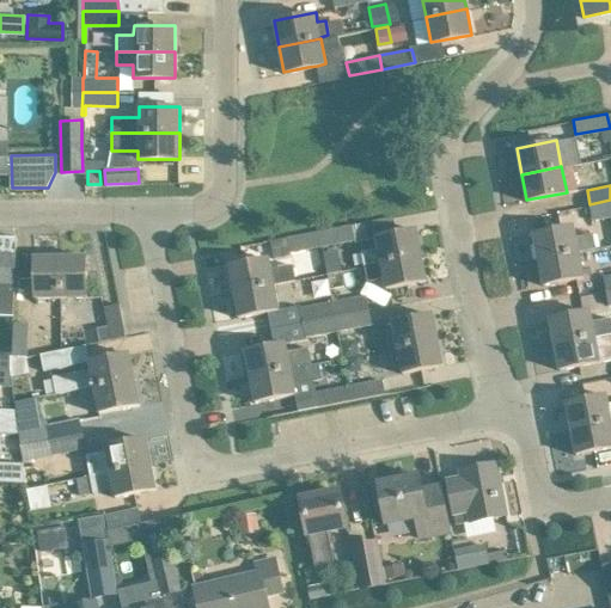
[(610,200),(590,204),(592,219),(610,215),(610,217),(610,200)]
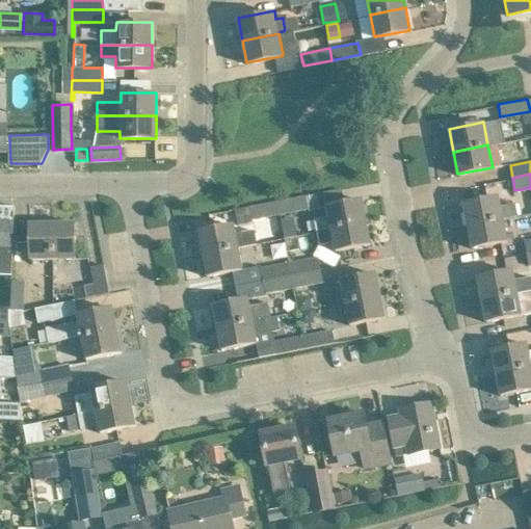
[(275,200),(279,212),(318,204),(316,192),(275,200)]
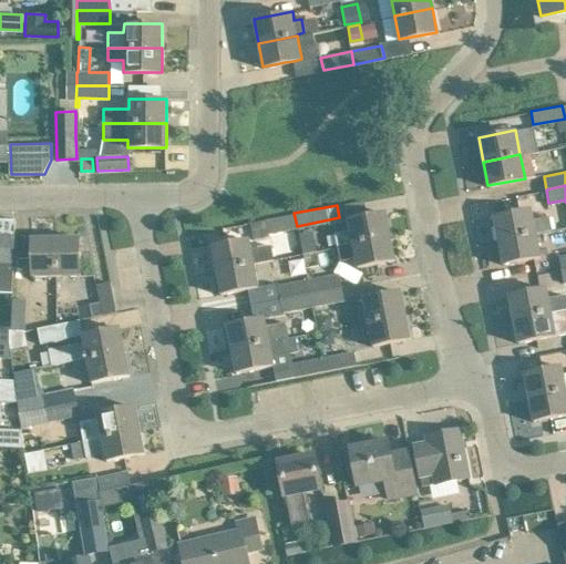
[(530,208),(493,216),(497,241),(535,233),(534,232),(552,228),(548,214),(532,217),(530,208)]
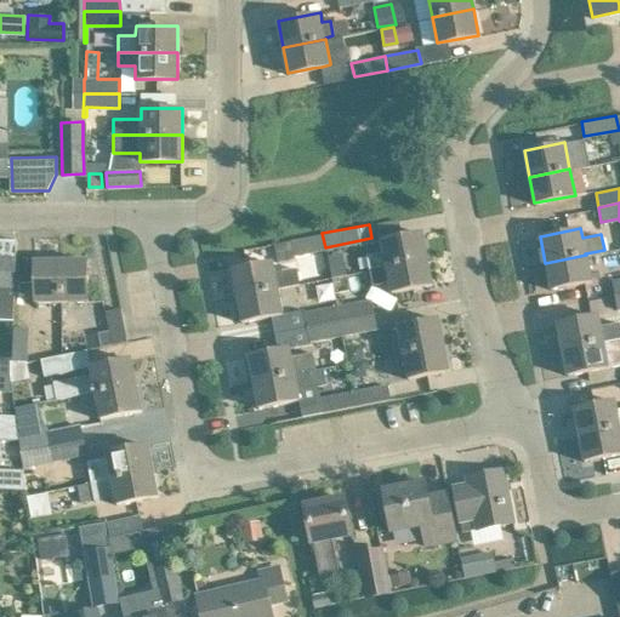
[(369,269),(427,257),(421,232),(380,240),(381,250),(367,253),(369,269)]
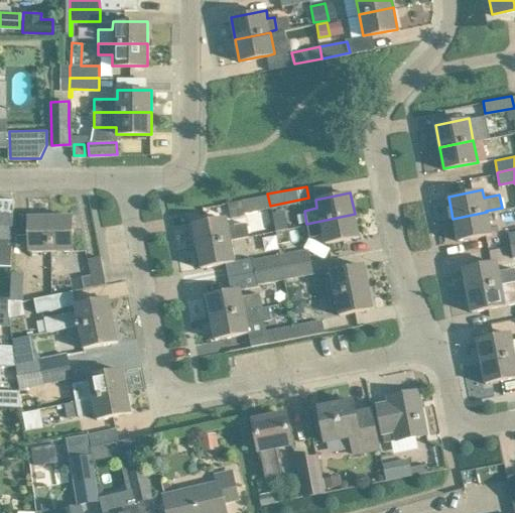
[(243,211),(270,206),(267,194),(224,203),(227,217),(244,214),(243,211)]
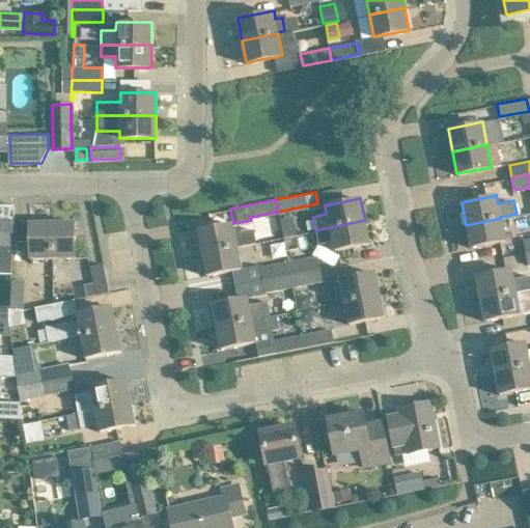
[(0,272),(12,273),(12,246),(14,204),(0,203),(0,272)]
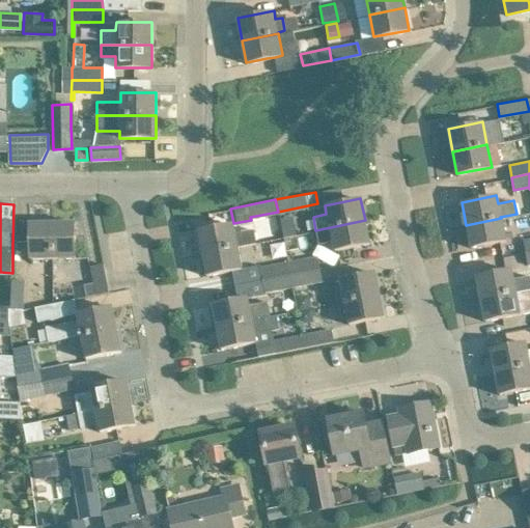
[(501,218),(466,225),(470,247),(505,240),(501,218)]
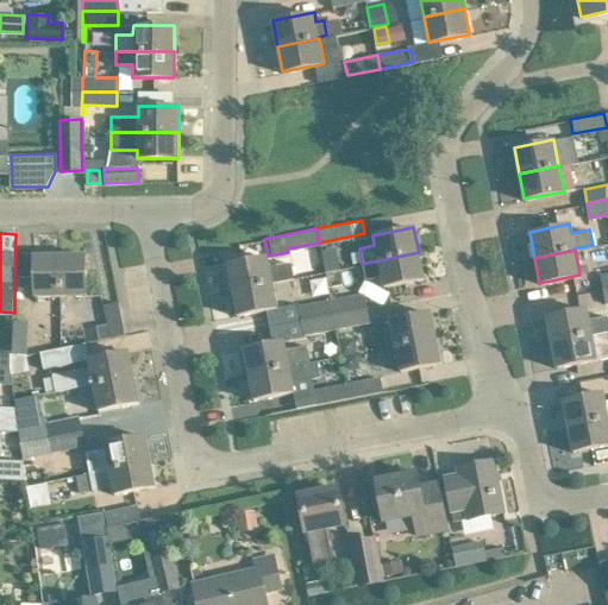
[(419,252),(362,264),(364,277),(380,275),(382,287),(424,278),(419,252)]
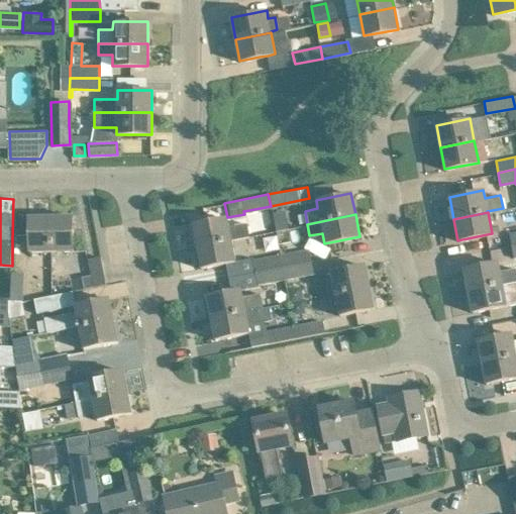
[(28,251),(43,251),(50,251),(49,216),(28,217),(28,251)]
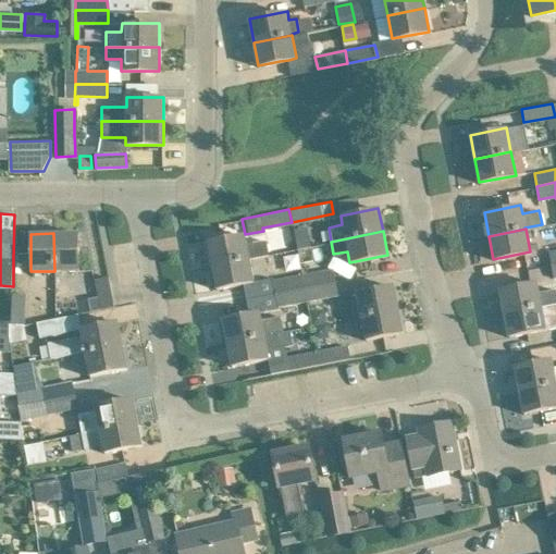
[(77,233),(53,233),(54,271),(78,270),(77,233)]
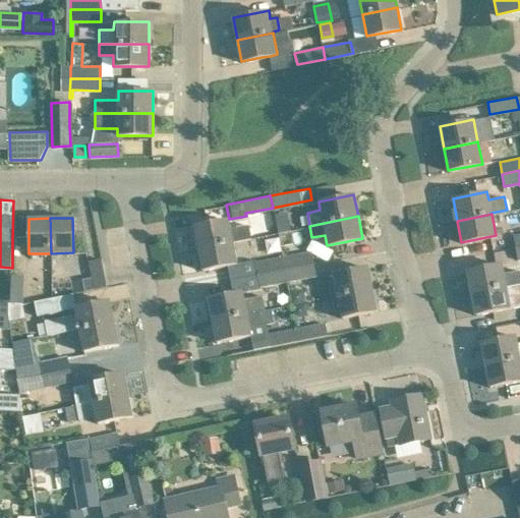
[(193,226),(197,247),(232,240),(250,237),(247,223),(229,226),(228,219),(193,226)]
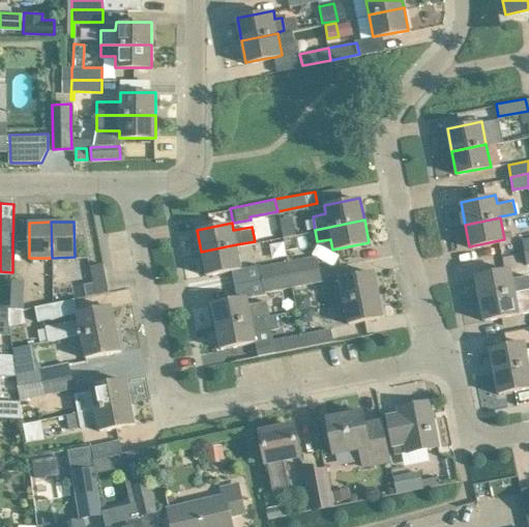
[(265,238),(264,249),(282,250),(283,239),(265,238)]
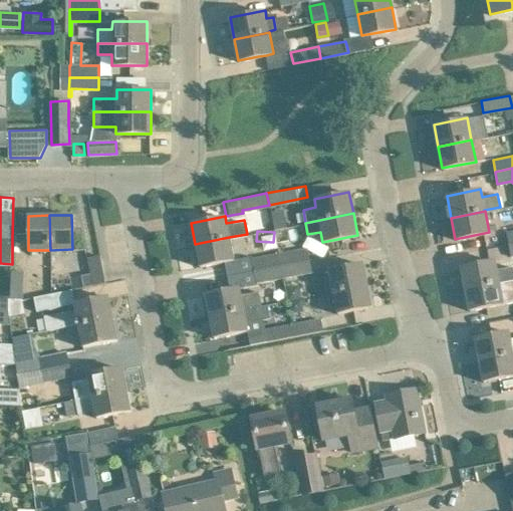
[(224,261),(227,275),(281,264),(278,252),(250,258),(250,255),(233,258),(229,237),(195,244),(200,266),(224,261)]
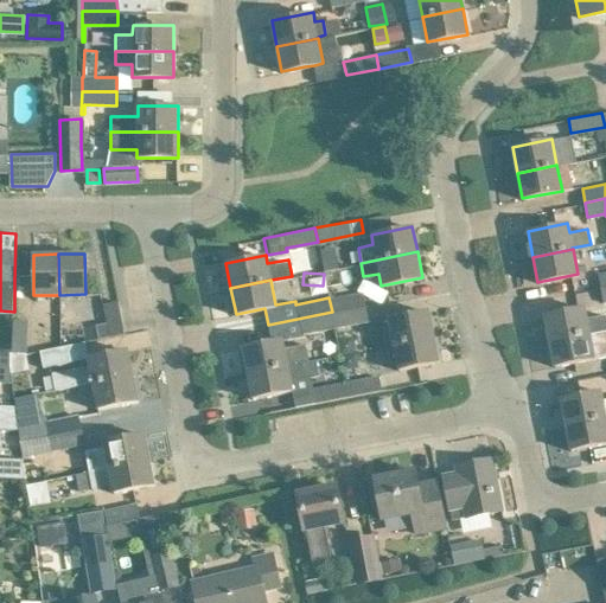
[(365,306),(362,292),(329,297),(332,312),(365,306)]
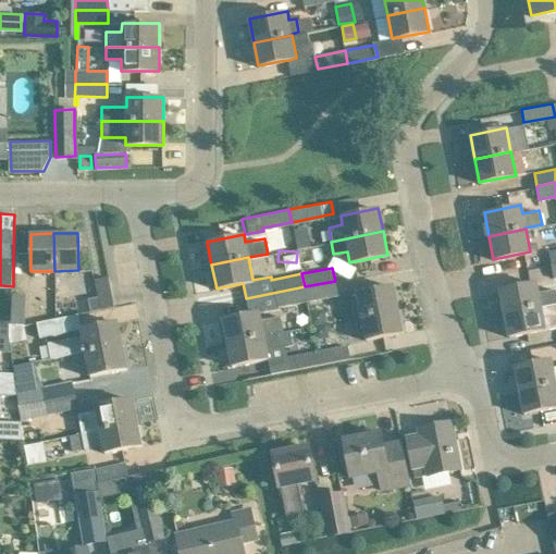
[(99,294),(87,296),(89,309),(101,307),(101,308),(114,306),(108,275),(96,279),(99,294)]
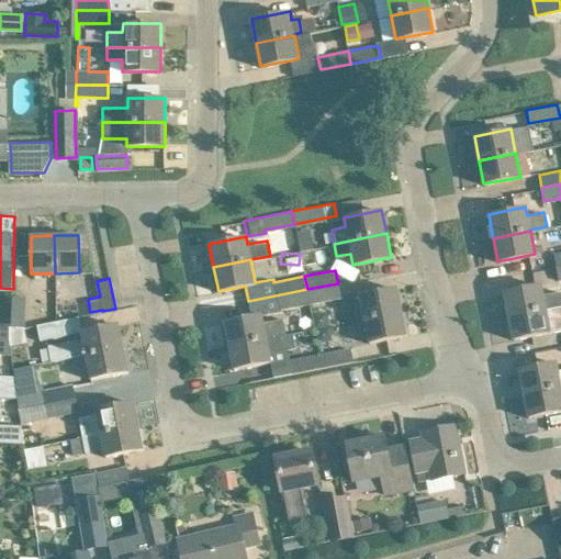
[(338,283),(307,289),(310,302),(340,295),(338,283)]
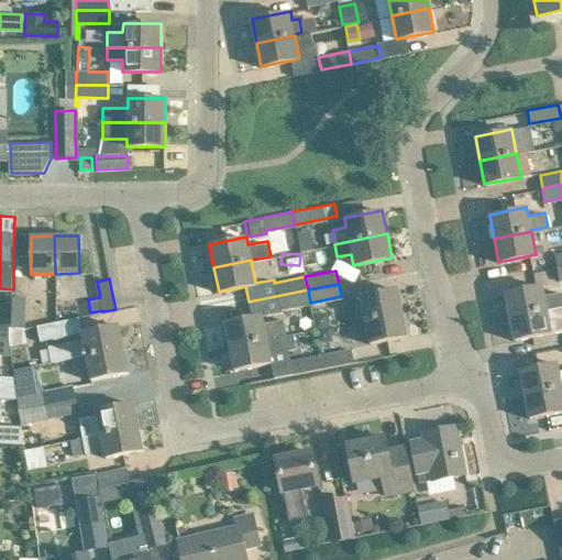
[(541,285),(505,292),(509,317),(561,307),(561,306),(561,305),(561,297),(561,291),(543,294),(541,285)]
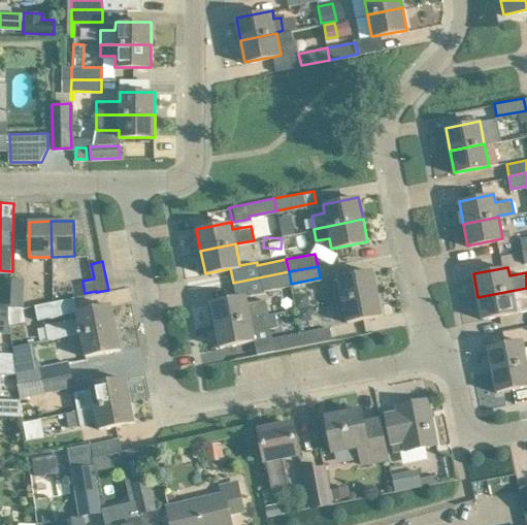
[(372,270),(338,277),(342,299),(376,293),(372,270)]
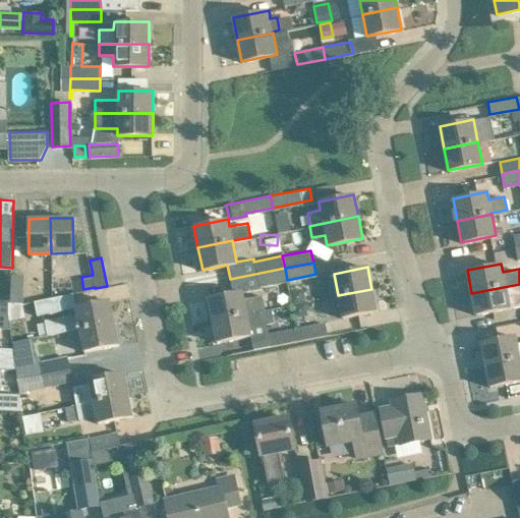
[(208,298),(212,320),(265,308),(264,308),(262,294),(243,298),(242,291),(258,288),(258,285),(287,280),(285,268),(230,279),(233,293),(208,298)]
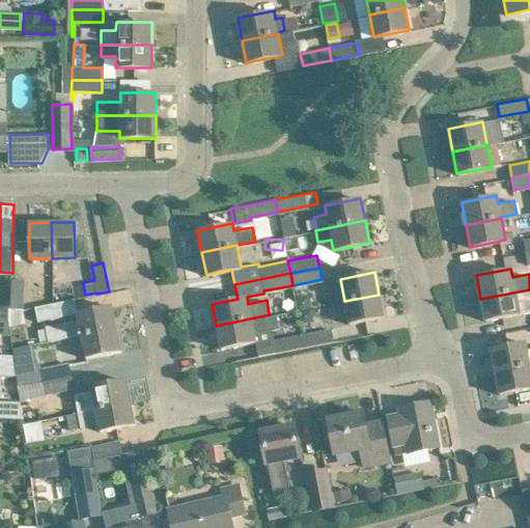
[(11,279),(10,307),(23,308),(25,280),(11,279)]
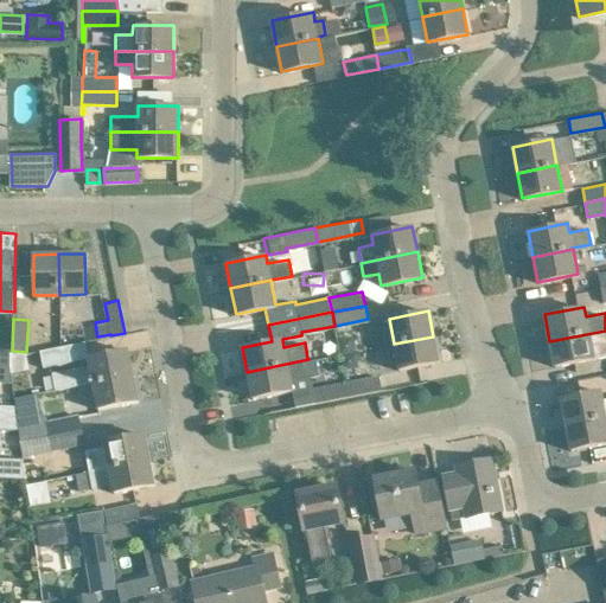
[(593,357),(605,354),(605,331),(549,341),(554,365),(594,358),(593,357)]
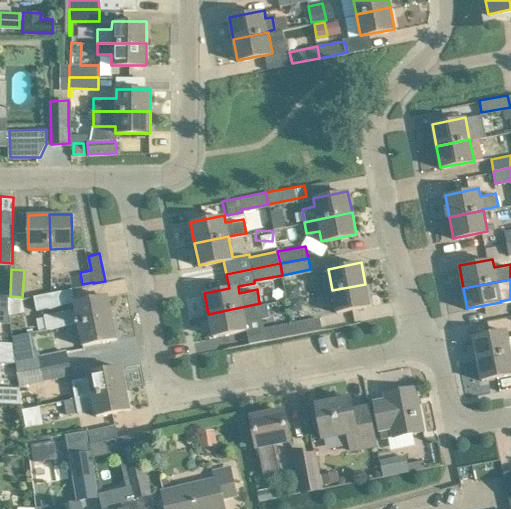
[(365,284),(332,290),(336,312),(370,305),(365,284)]
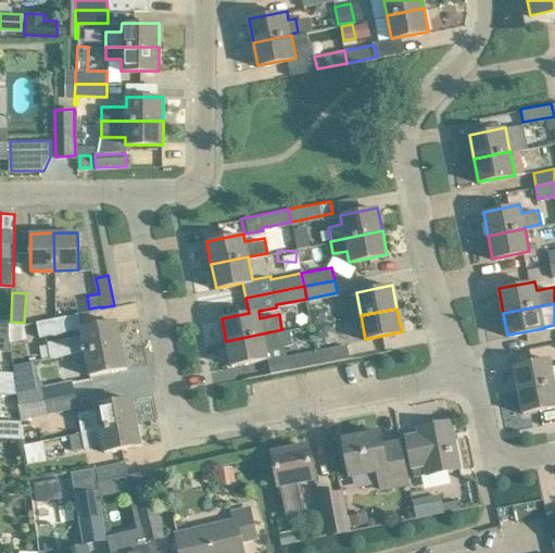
[(39,335),(62,329),(80,326),(77,312),(36,321),(39,335)]
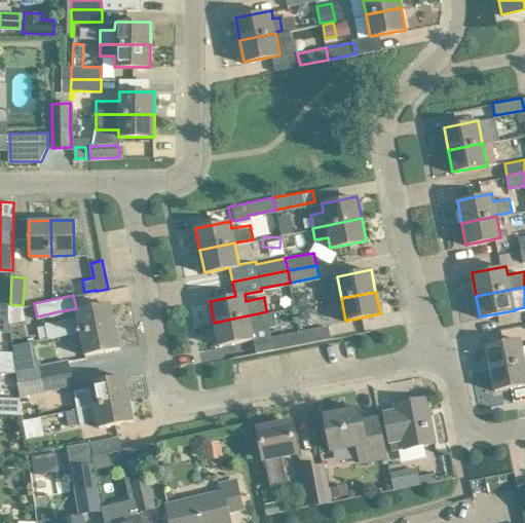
[(0,319),(8,320),(8,304),(8,302),(0,301),(0,319)]
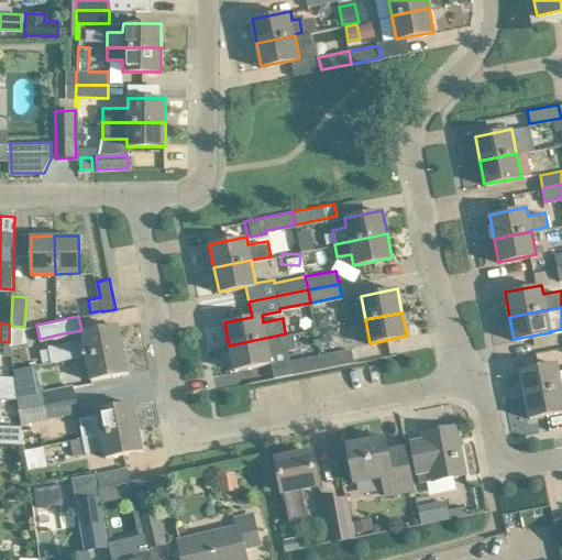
[(118,325),(97,329),(81,331),(84,338),(47,344),(51,360),(86,353),(86,354),(122,348),(118,325)]
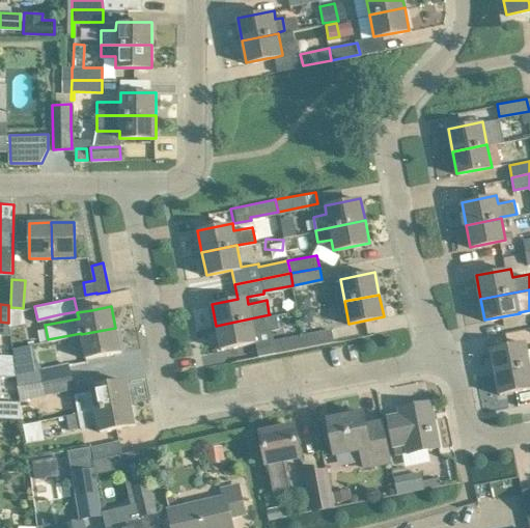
[(270,314),(216,326),(221,349),(255,341),(253,332),(278,327),(276,313),(269,314),(270,314)]
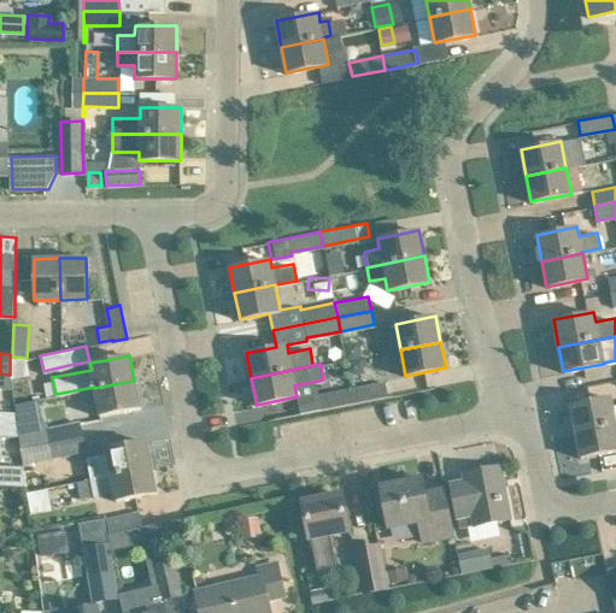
[(0,384),(12,385),(10,375),(0,373),(0,384)]
